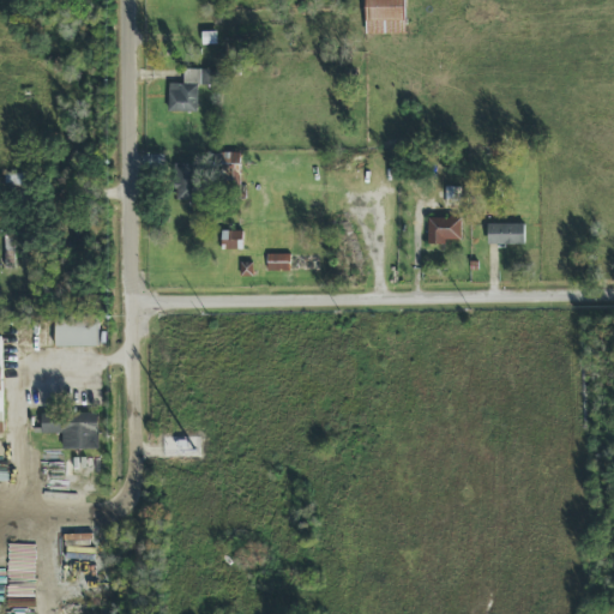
[(404,0),(365,0),(366,36),(405,35),(404,0)]
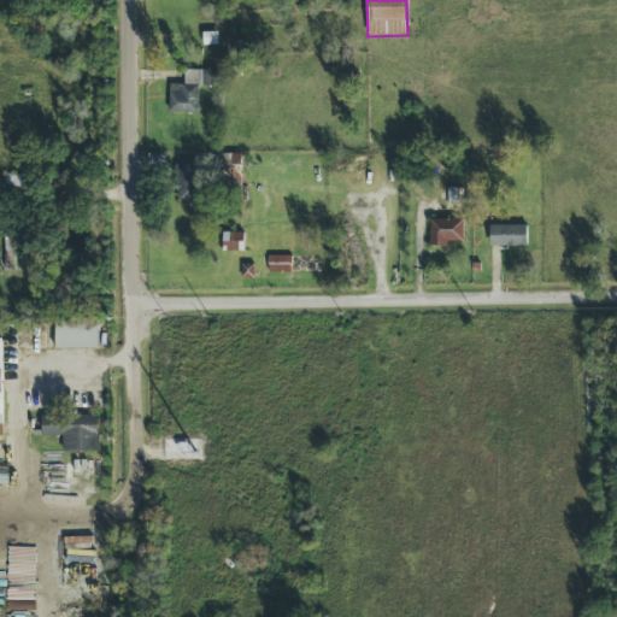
[(169,113),(198,115),(199,87),(218,87),(219,71),(186,71),(186,86),(170,86),(169,113)]
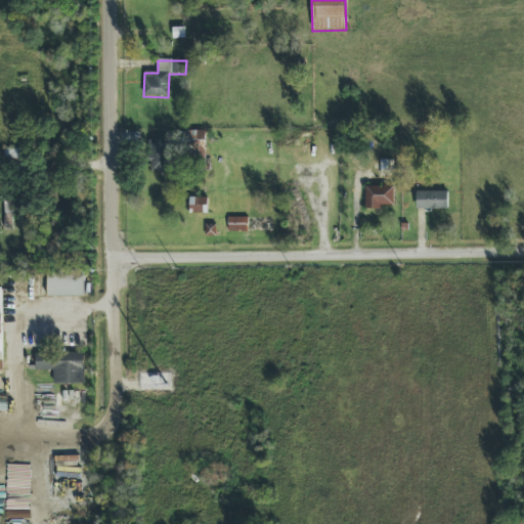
[(172,172),(172,141),(150,141),(149,172),(172,172)]
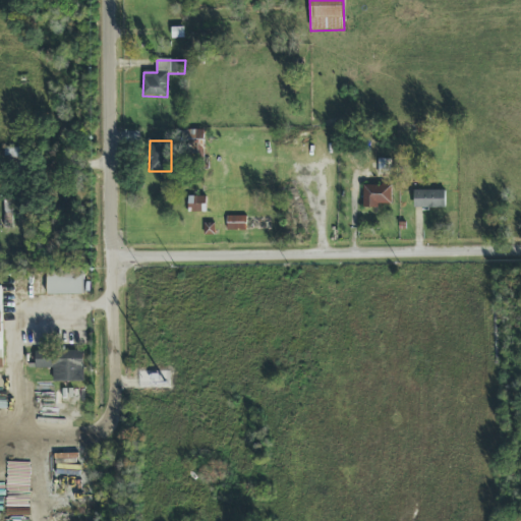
[(378,175),(391,175),(391,160),(378,160),(378,175)]
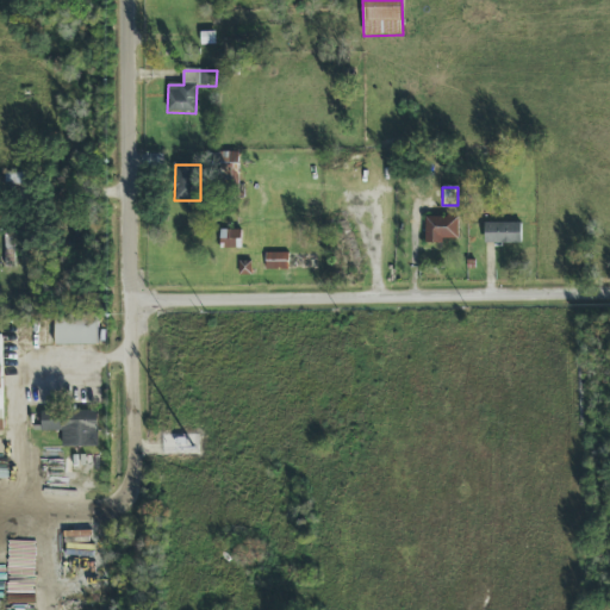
[(425,242),(458,242),(458,218),(425,218),(425,242)]
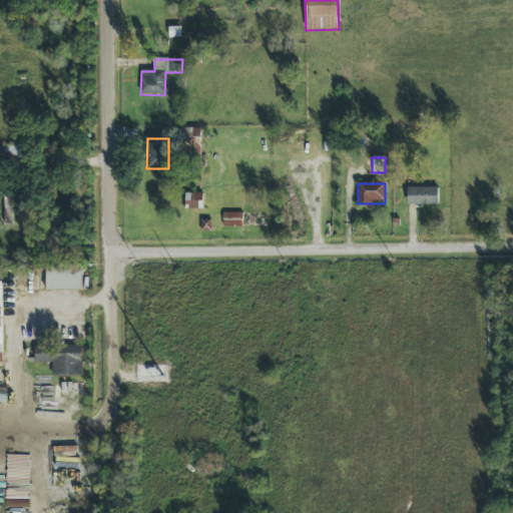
[(407,188),(407,205),(438,205),(438,188),(407,188)]
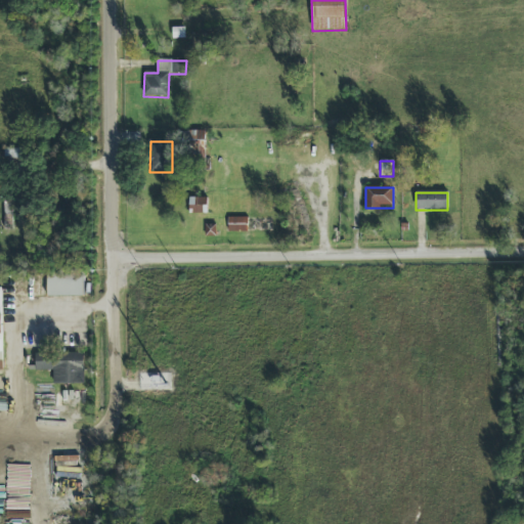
[(207,199),(189,199),(189,214),(207,214),(207,199)]
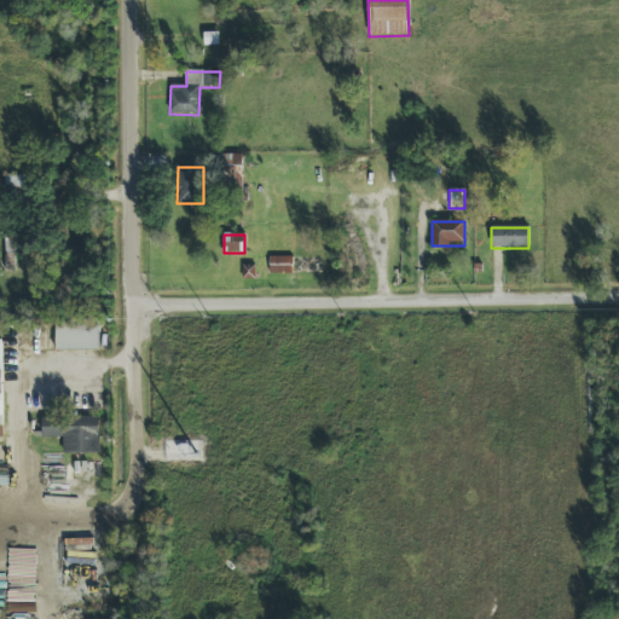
[(16,268),(16,238),(5,238),(5,268),(16,268)]
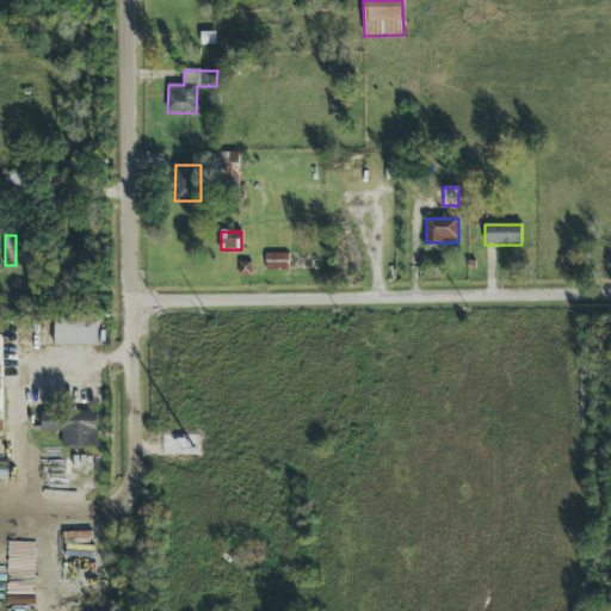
[(266,271),(289,271),(289,254),(266,254),(266,271)]
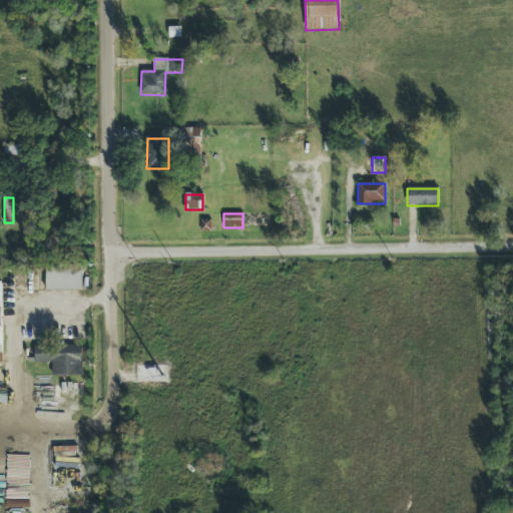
[(82,291),(81,266),(46,267),(47,292),(82,291)]
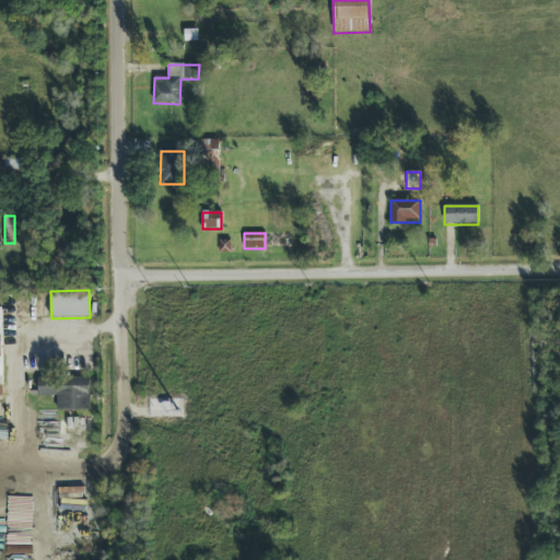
[(90,410),(90,377),(37,378),(38,397),(57,396),(57,411),(90,410)]
